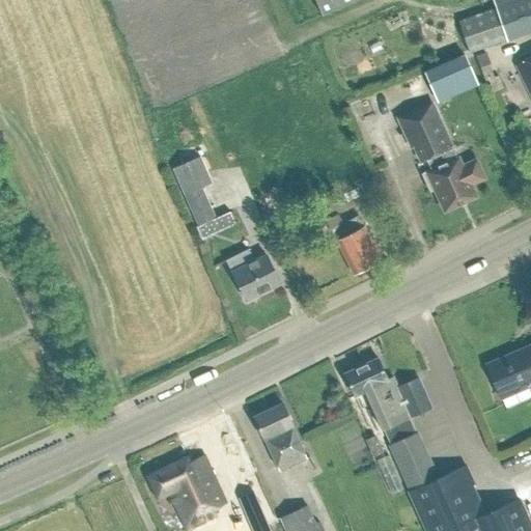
[(314,0),(322,15),(356,0),(314,0)]
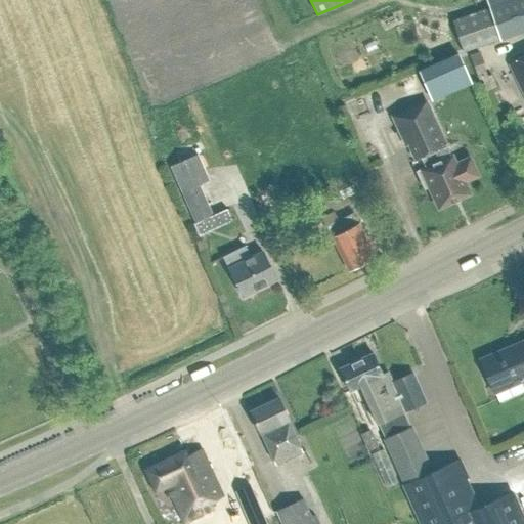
[(523,31),(523,0),(483,0),(486,7),(450,19),(462,51),(497,39),(497,40),(523,31)]
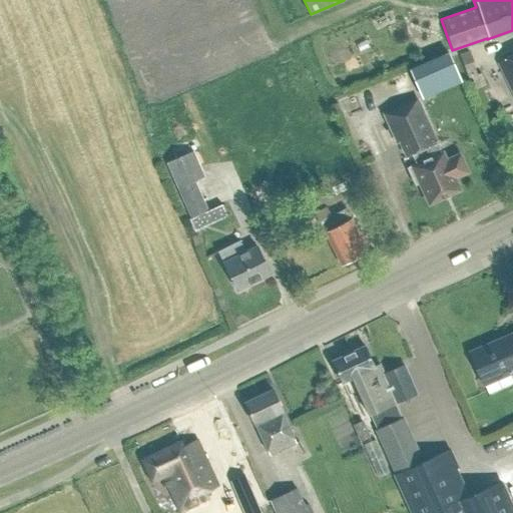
[(472,61),(473,61),(469,49),(458,53),(468,78),(471,77),(477,75),(472,61)]
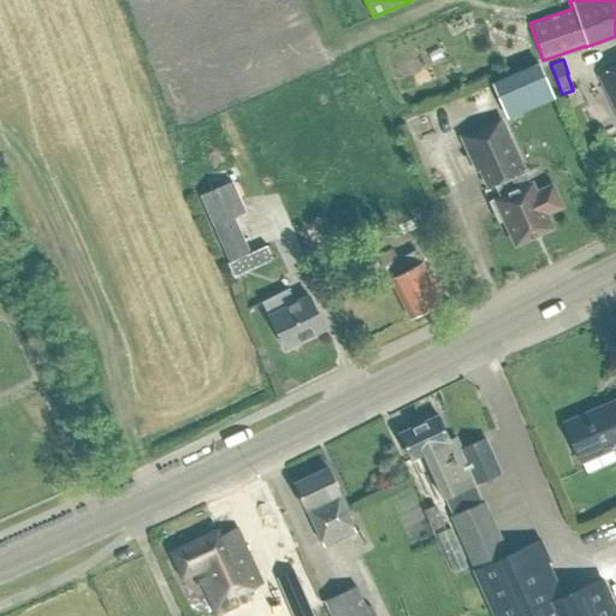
[(492,83),(508,118),(554,98),(538,63),(492,83)]
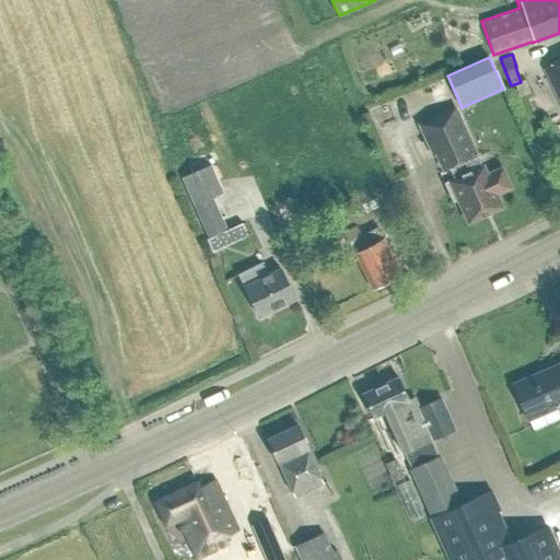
[(559,58),(543,68),(540,69),(559,108),(559,58)]
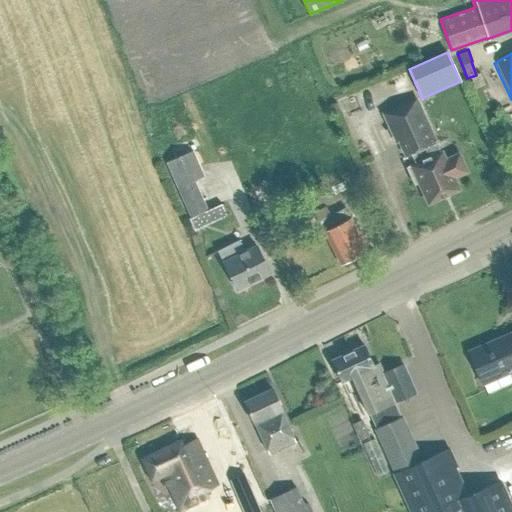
[(443,157),(417,101),(384,116),(397,144),(401,143),(406,155),(415,151),(420,162),(408,167),(414,182),(418,180),(428,202),(457,189),(453,179),(466,173),(456,151),(443,157)]
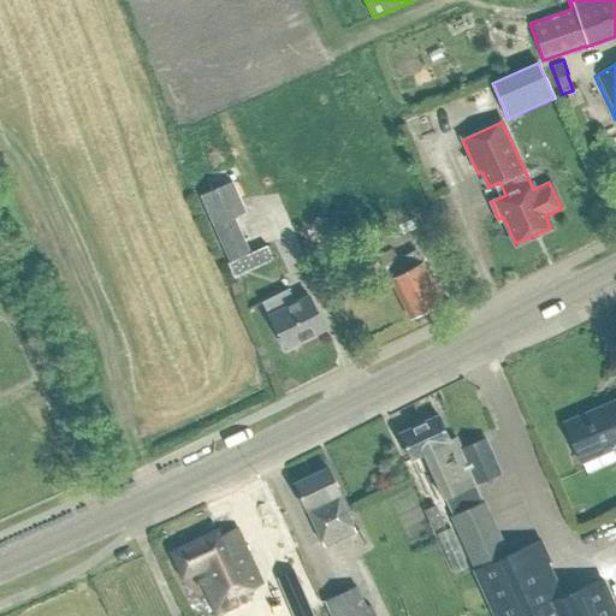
[(232,181),(205,193),(199,196),(212,226),(234,217),(246,212),(232,181)]
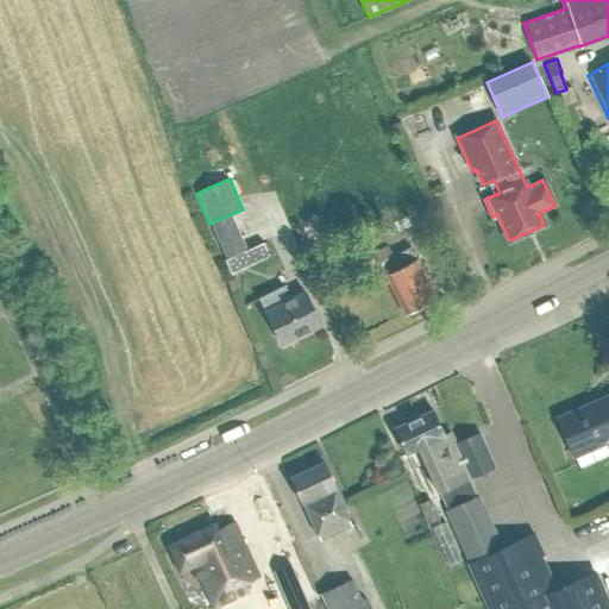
[(231,214),(209,224),(225,258),(248,250),(231,214)]
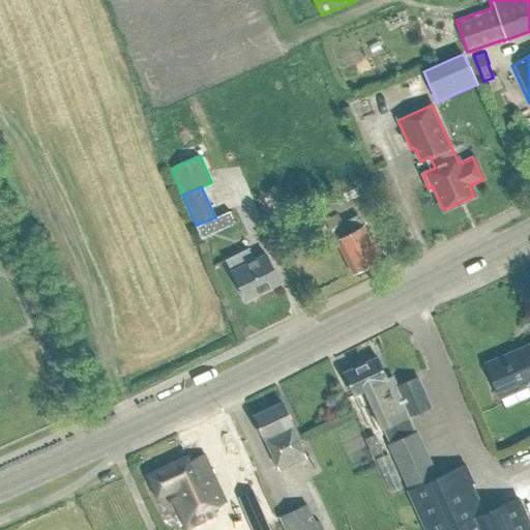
[(337,190),(325,197),(307,204),(315,218),(345,205),(337,190)]
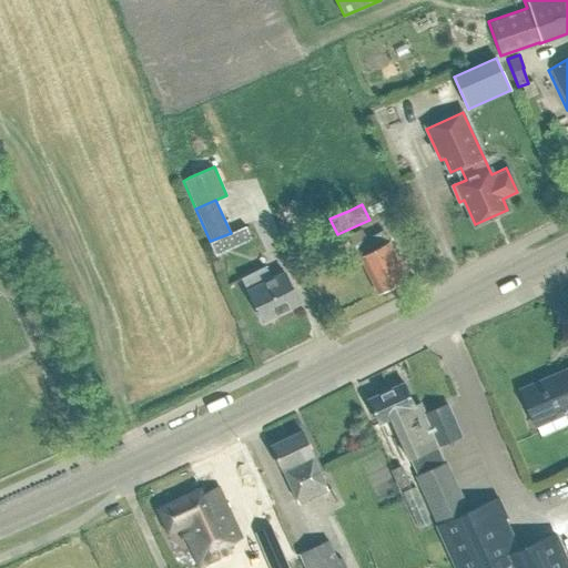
[(371,249),(365,239),(359,227),(347,234),(377,293),(407,277),(387,240),(371,249)]
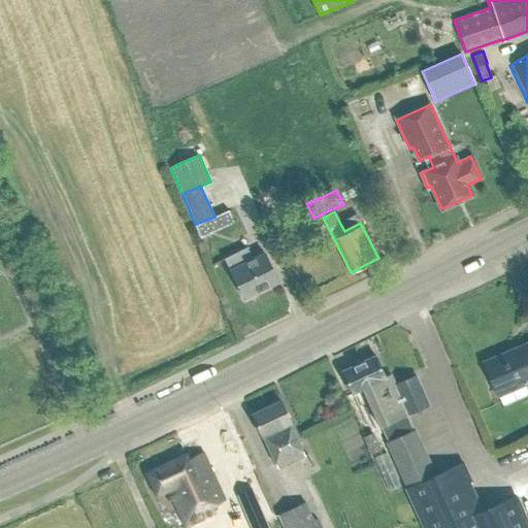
[(243,298),(278,281),(264,253),(252,259),(245,248),(224,258),(230,269),(229,270),(243,298)]
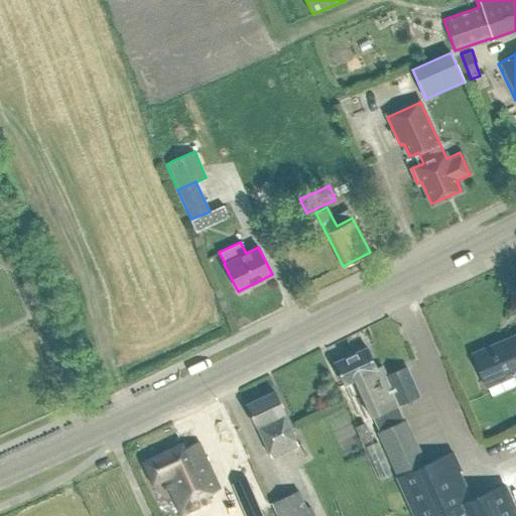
[(515,378),(515,377),(515,334),(471,354),(486,387),(513,375),(515,378)]
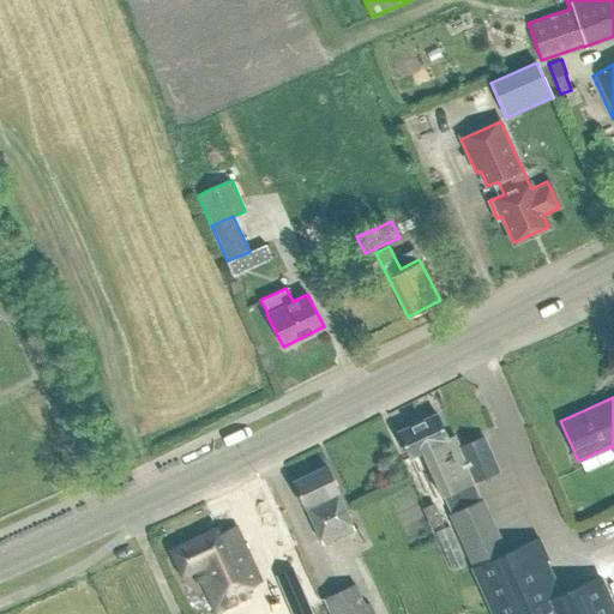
[(447,438),(435,414),(397,432),(409,457),(421,452),(441,495),(450,513),(449,515),(493,613),(612,613),(597,578),(549,600),(534,565),(547,559),(537,539),(506,553),(482,499),(480,500),(473,482),(498,470),(482,438),(458,447),(452,435),(447,438)]
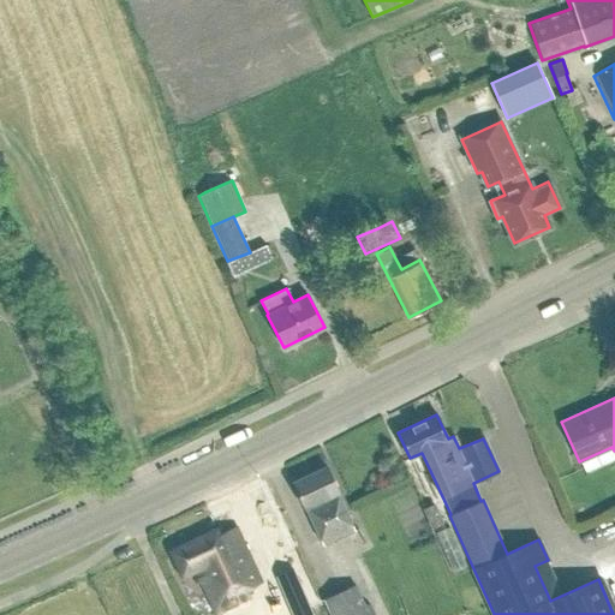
[(326,466),(292,482),(305,508),(323,545),(354,530),(338,493),(326,466)]
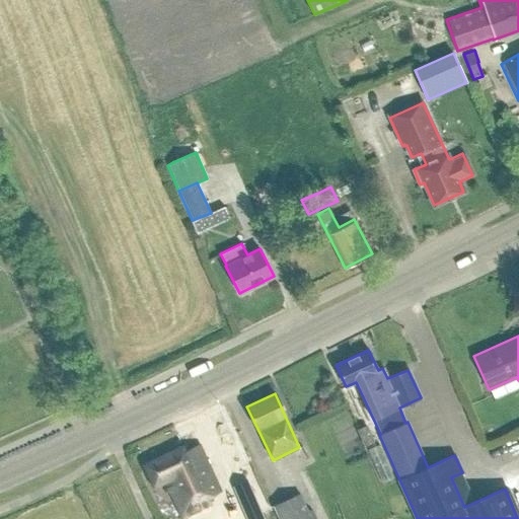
[(184,451),(182,446),(143,464),(154,486),(161,482),(179,518),(210,504),(207,498),(220,492),(198,444),(184,451)]
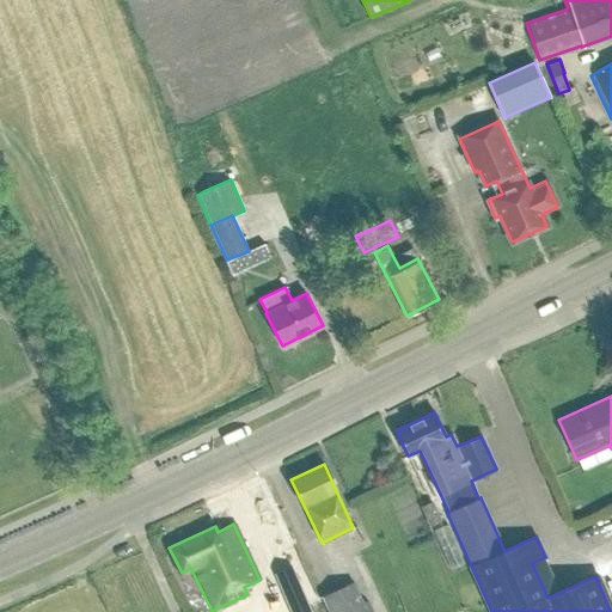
[(326,611),(367,611),(354,581),(320,597),(326,611)]
